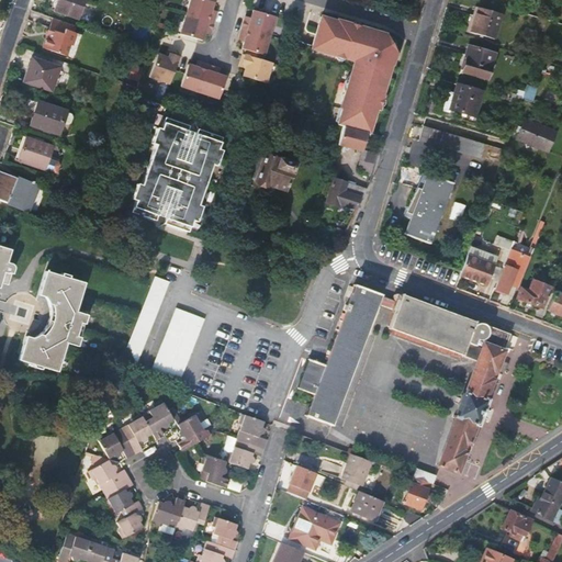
[(59,0),(56,12),(89,23),(94,7),(85,3),(85,0),(59,0)]
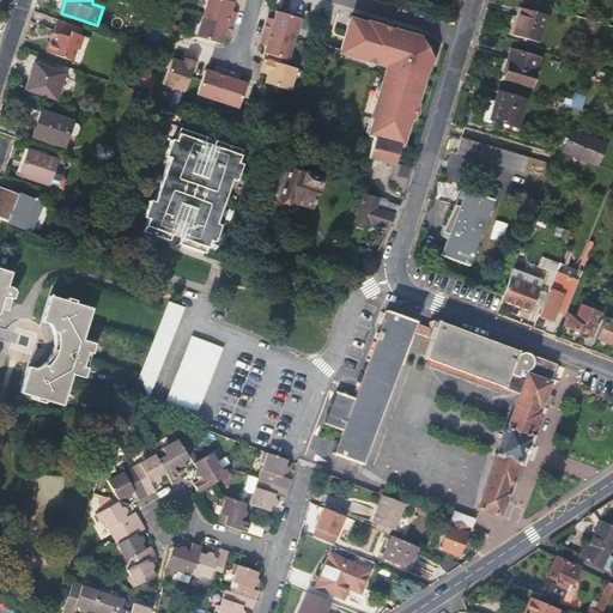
[(208,0),(205,16),(235,24),(237,16),(231,13),(235,1),(229,0),(208,0)]
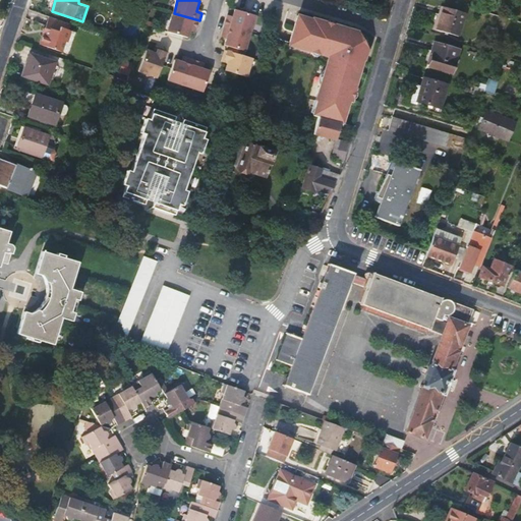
[(458,38),(465,14),(444,8),(437,32),(448,35),(458,38)]
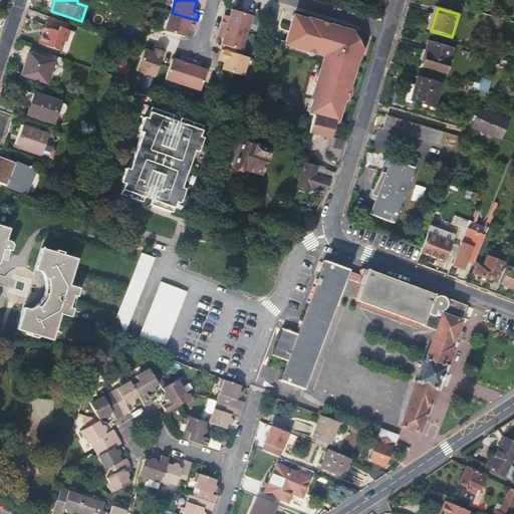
[(247,33),(253,15),(233,9),(230,19),(225,18),(222,25),(247,33)]
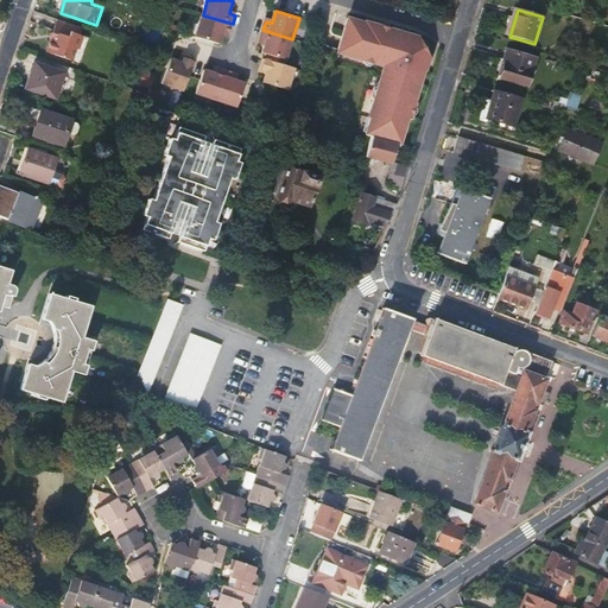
[(229,33),(233,24),(203,16),(196,36),(220,43),(223,31),(229,33)]
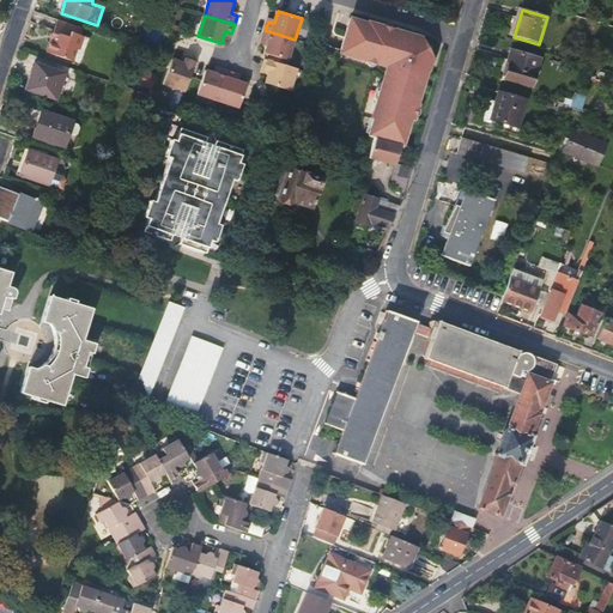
[(78,50),(83,35),(85,29),(59,20),(55,32),(56,34),(54,40),(53,40),(48,53),(73,61),(78,50)]
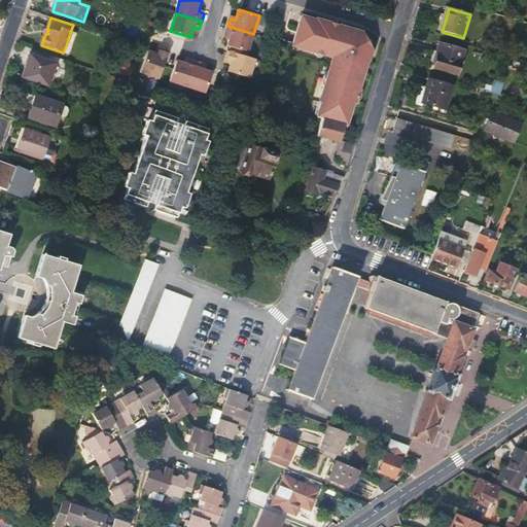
[(344,127),(346,128),(347,125),(352,107),(354,108),(356,102),(358,94),(357,93),(365,66),(366,66),(369,62),(371,55),(360,37),(316,24),(315,25),(300,21),(292,44),(292,47),(297,49),(332,60),(319,104),(321,105),(317,119),(321,120),(344,127)]
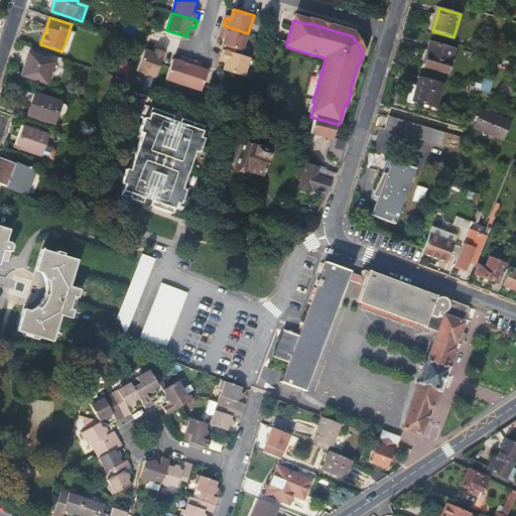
[(229,51),(242,55),(248,33),(223,25),(221,33),(226,34),(223,44),(230,46),(229,51)]
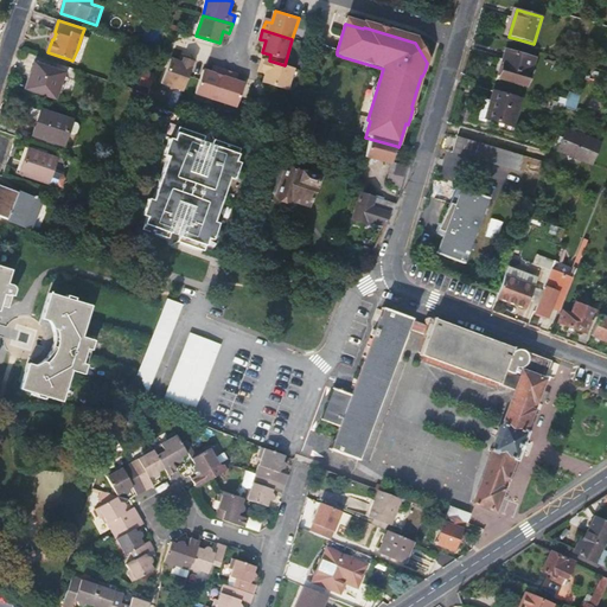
[(535,58),(506,50),(503,61),(505,62),(500,78),(526,85),(535,58)]
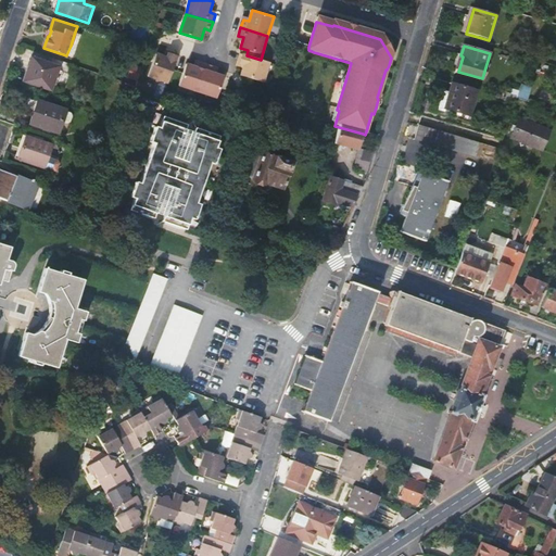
[(168,81),(179,53),(173,51),(171,51),(168,57),(158,52),(149,75),(168,81)]
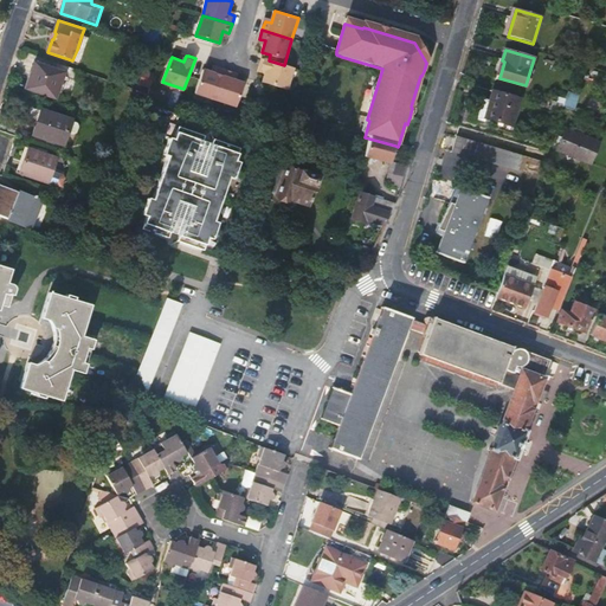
[(288,89),(294,68),(284,65),(269,60),(263,58),(259,68),(266,70),(263,82),(288,89)]
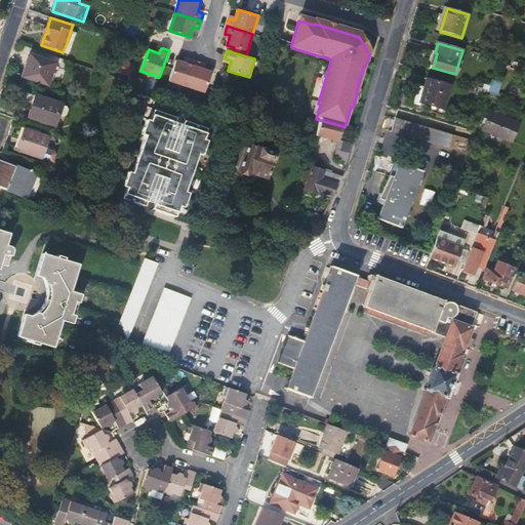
[(31,55),(28,64),(30,65),(27,78),(48,85),(55,64),(31,55)]
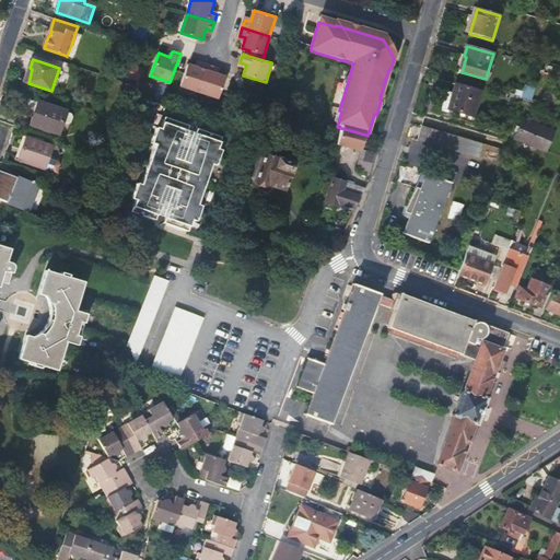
[(200,92),(209,65),(201,61),(199,67),(188,63),(181,85),(200,92)]
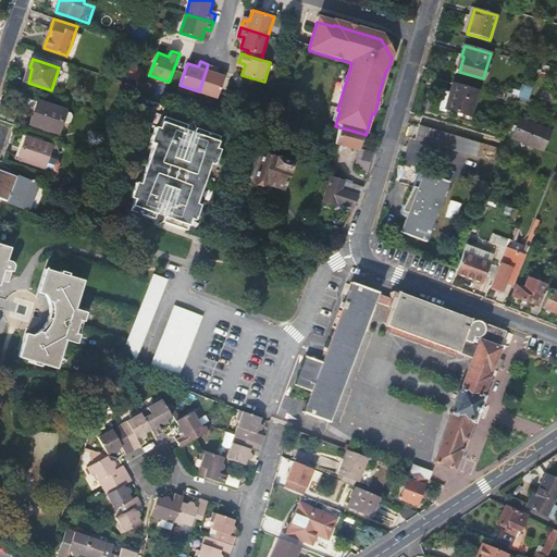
[(215,66),(208,64),(199,91),(218,97),(225,76),(214,72),(215,66)]
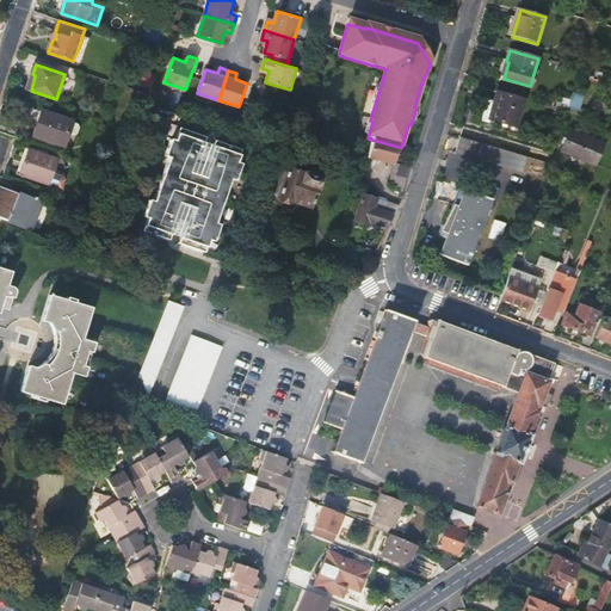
[(140,86),(150,91),(155,76),(144,73),(140,86)]
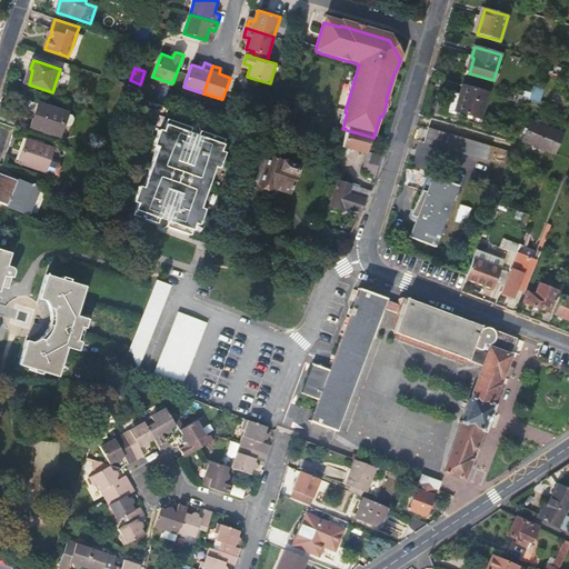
[(489,92),(463,86),(461,93),(455,91),(449,111),(456,112),(457,109),(475,115),(481,117),(489,92)]
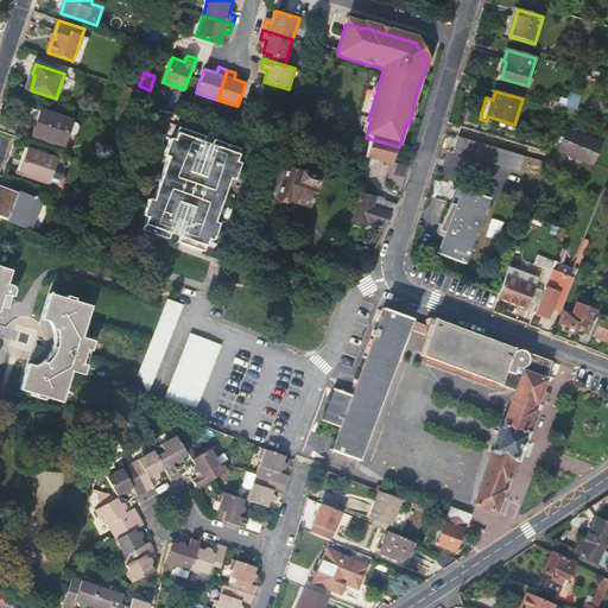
[(38,111),(31,133),(61,143),(68,120),(38,111)]
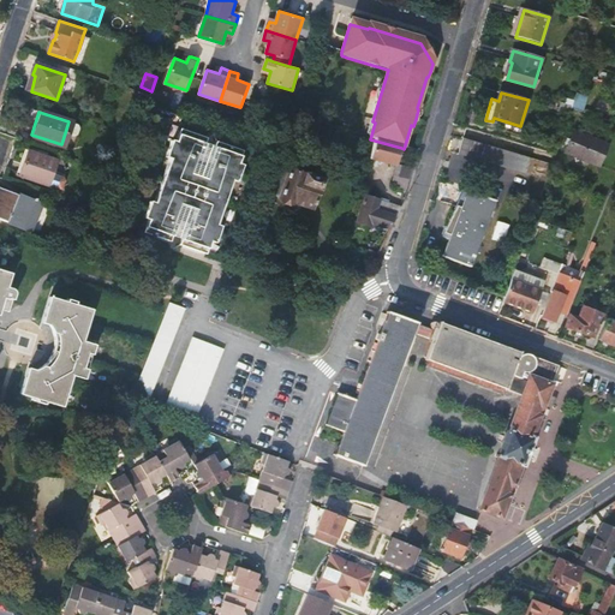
[(150,218),(145,230),(169,238),(172,232),(175,220),(173,219),(179,201),(195,206),(189,224),(185,224),(181,236),(179,242),(207,250),(210,237),(215,239),(221,221),(218,220),(233,177),(237,179),(244,161),(239,160),(244,147),(216,138),(215,144),(212,156),(214,156),(208,175),(192,171),(198,151),(202,153),(206,141),(208,135),(181,126),(177,138),(172,137),(167,155),(171,156),(156,199),(151,198),(145,215),(150,218)]
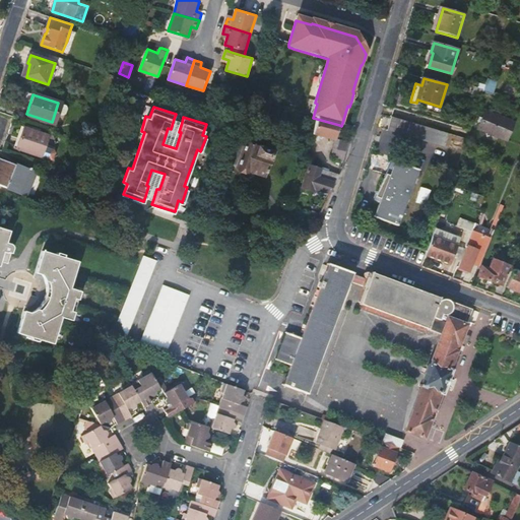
[(477,128),(508,141),(510,136),(515,124),(485,112),(477,128)]
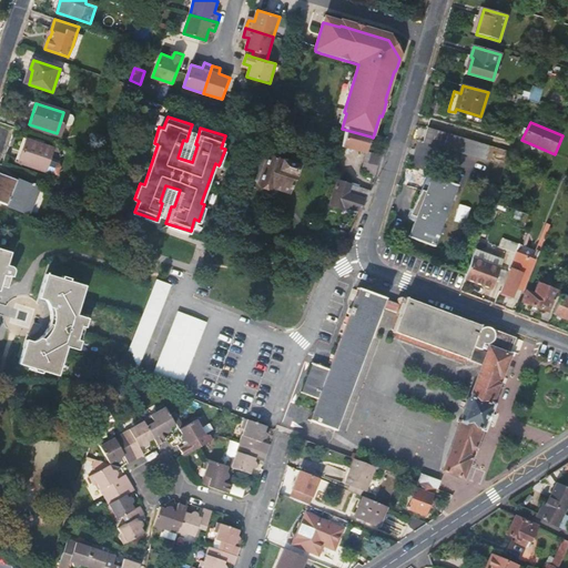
[(428,129),(425,142),(487,160),(490,146),(428,129)]
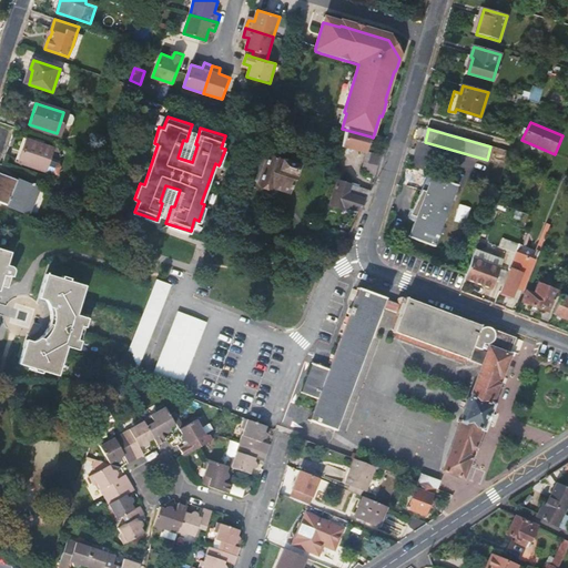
[(199,133),(190,130),(186,141),(183,140),(178,158),(192,162),(198,144),(195,144),(199,133)]
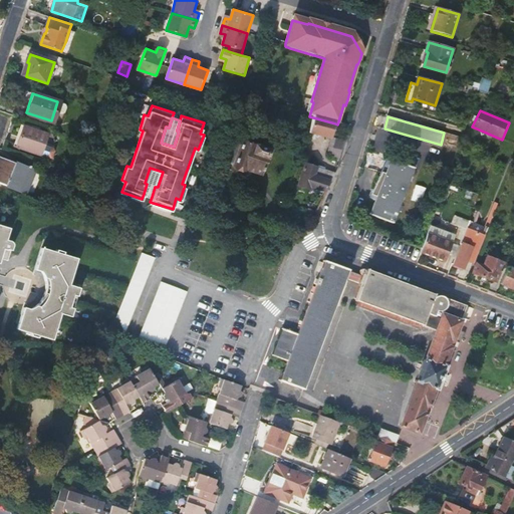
[(335,123),(313,117),(308,135),(330,142),(335,123)]
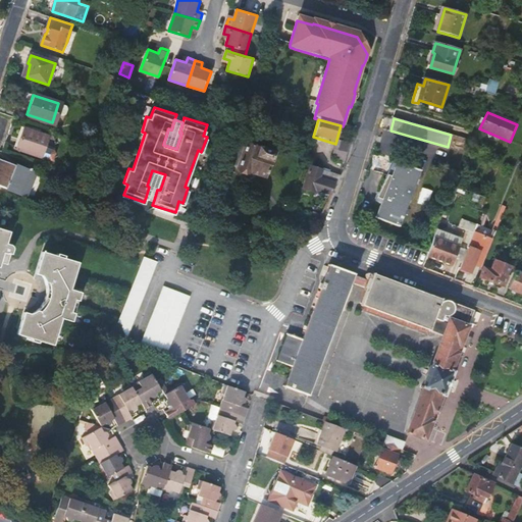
[(14,147),(19,149),(27,126),(21,124),(14,147)]
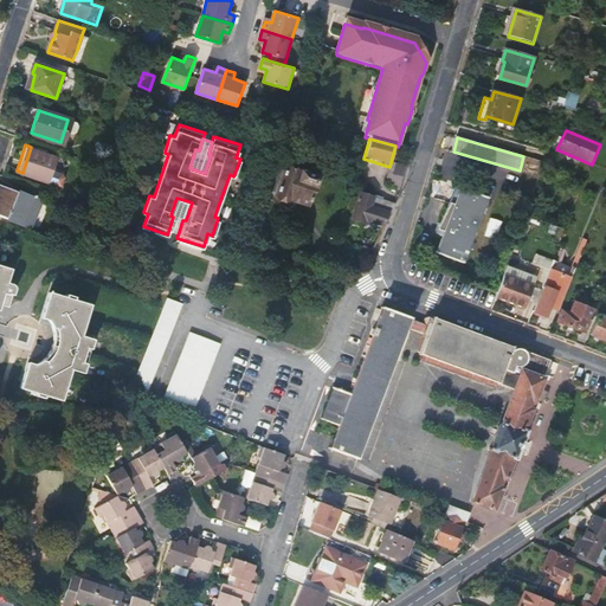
[(57,156),(31,147),(23,173),(49,181),(62,186),(65,176),(64,174),(52,171),(57,156)]
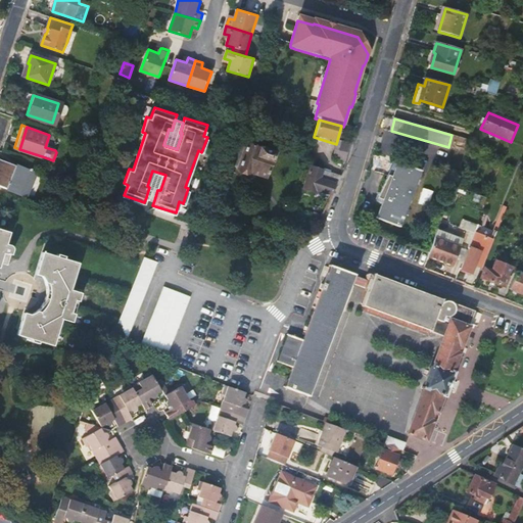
[(267,172),(270,160),(273,153),(253,147),(255,140),(240,135),(237,142),(234,141),(227,163),(237,168),(237,169),(265,178),(267,172)]
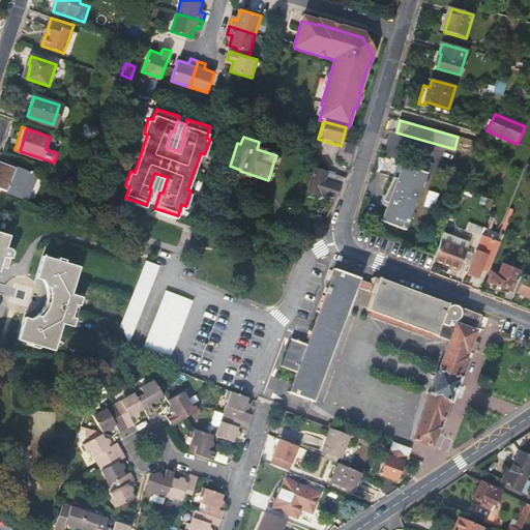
[(339,156),(351,160),(356,145),(344,141),(339,156)]
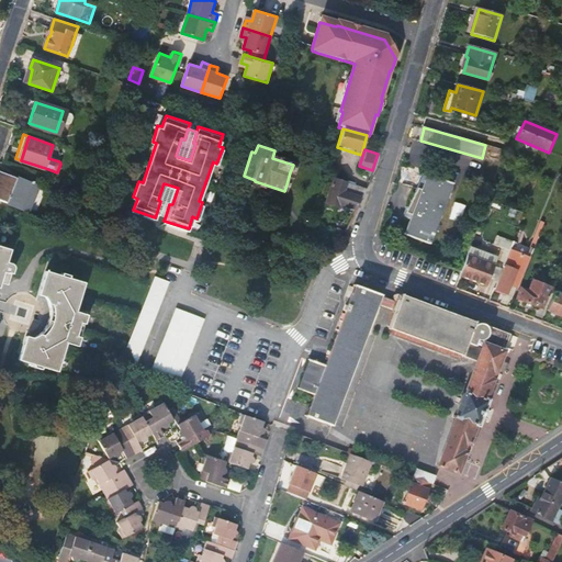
[(405,233),(428,243),(452,181),(428,172),(424,183),(419,182),(408,206),(409,208),(406,215),(412,217),(405,233)]
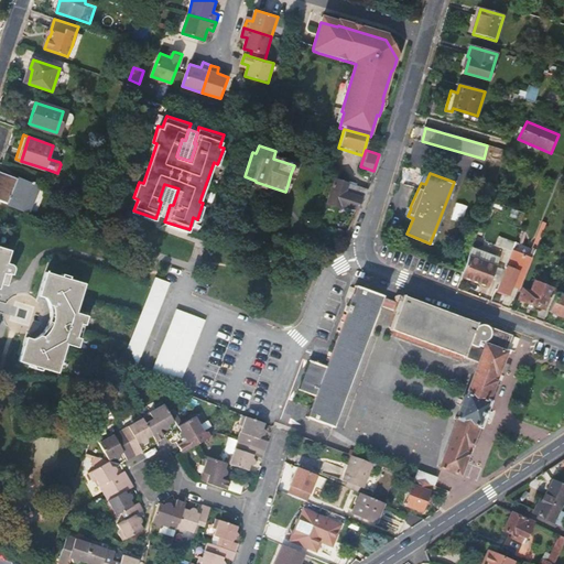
[(13,182),(0,176),(0,198),(10,203),(10,205),(32,213),(41,187),(26,183),(24,190),(12,186),(13,182)]
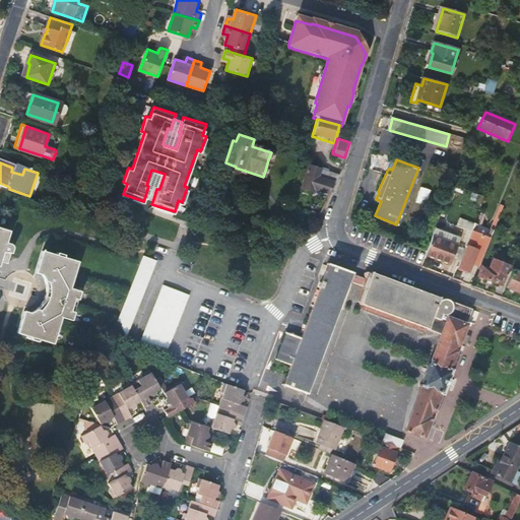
[(338,176),(309,166),(301,188),(313,192),(314,188),(330,193),(335,184),(337,179),(338,176)]
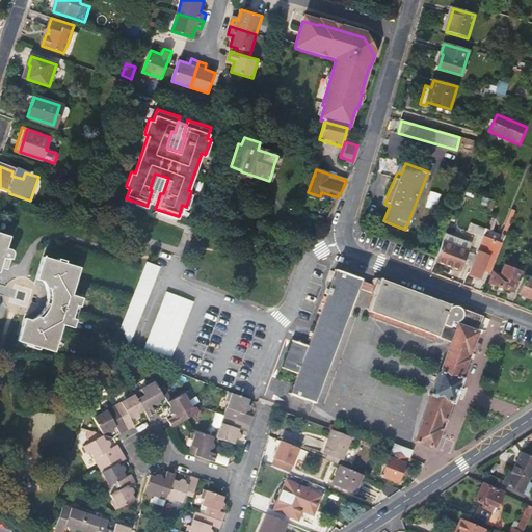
[(149,201),(157,204),(160,193),(163,193),(168,178),(155,174),(150,189),(152,190),(149,201)]
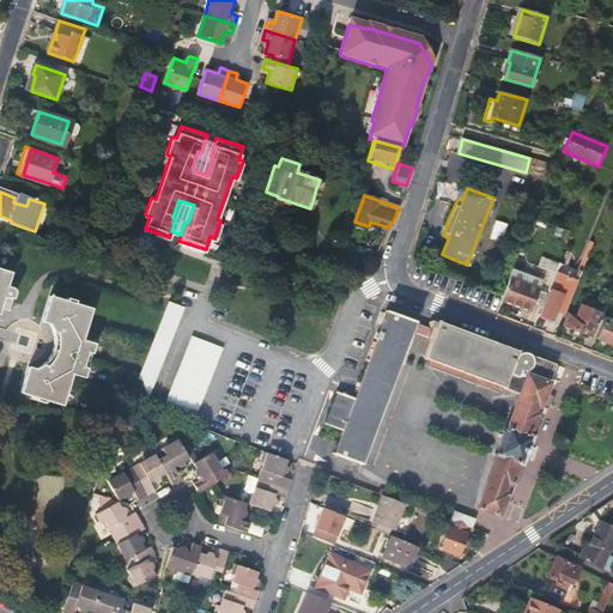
[(0,299),(6,302),(10,291),(12,284),(12,283),(11,280),(10,279),(7,279),(5,278),(10,263),(0,260),(0,299)]
